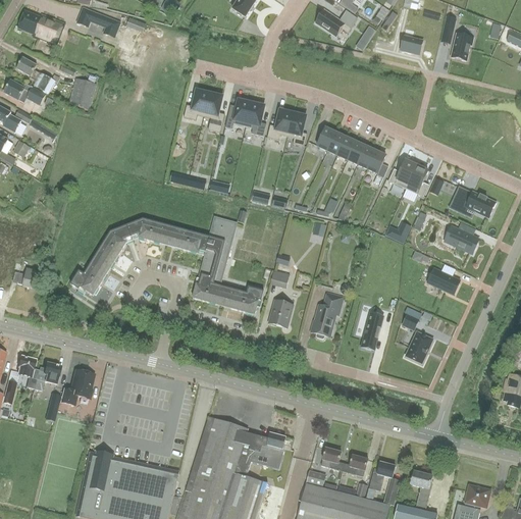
[(231,7),(231,8),(232,8),(244,15),(244,16),(245,16),(245,15),(249,8),(250,9),(253,4),(255,0),(237,0),(232,7),(231,7)]
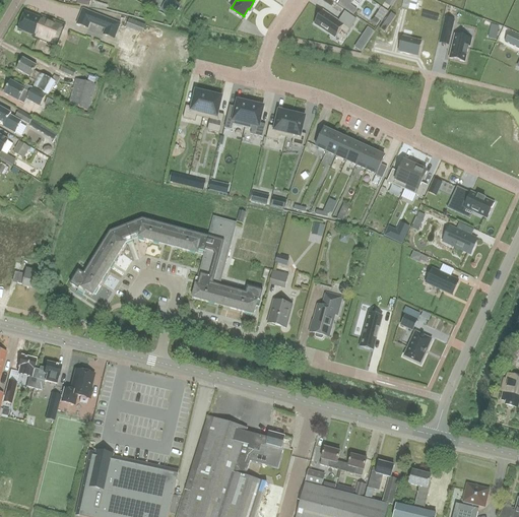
[(349,3),(346,8),(352,12),(355,7),(349,3)]
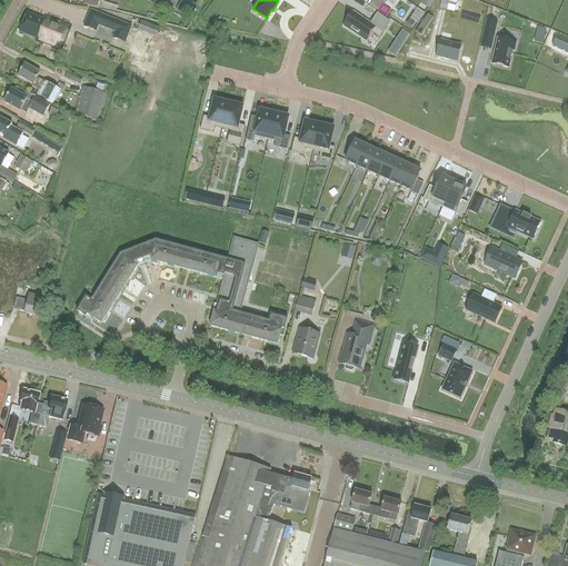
[(95,29),(101,12),(89,7),(82,23),(95,29)]
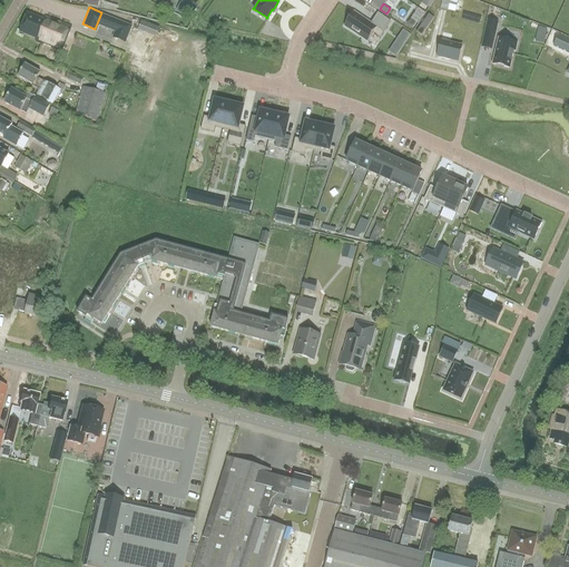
[(353,10),(344,23),(366,39),(372,30),(379,35),(390,19),(376,10),(370,21),(353,10)]
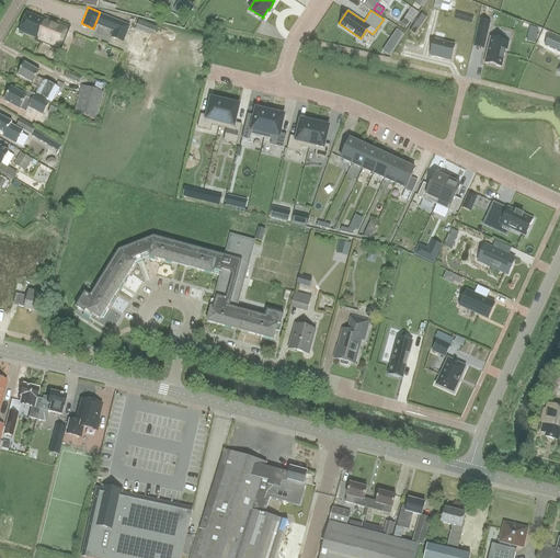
[(25,11),(19,29),(35,35),(34,38),(59,48),(69,24),(43,14),(42,18),(25,11)]
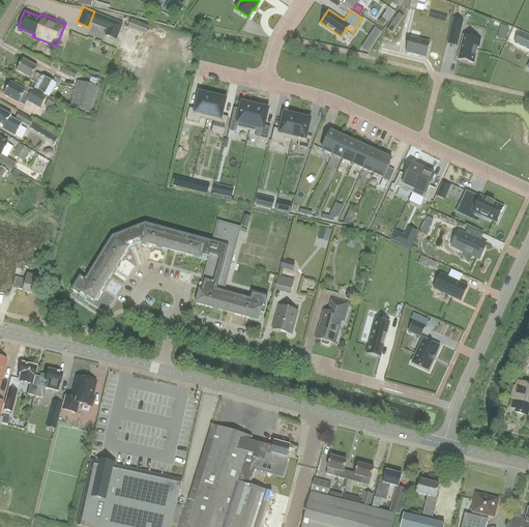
[(392,29),(403,13),(398,10),(388,26),(392,29)]
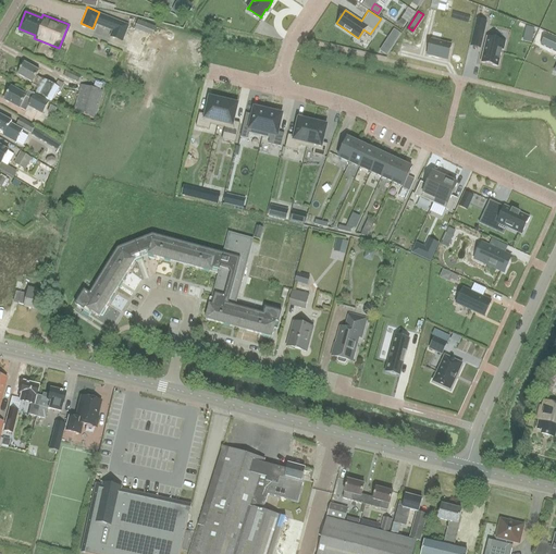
[(481,35),(485,17),(474,15),(470,33),(481,35)]
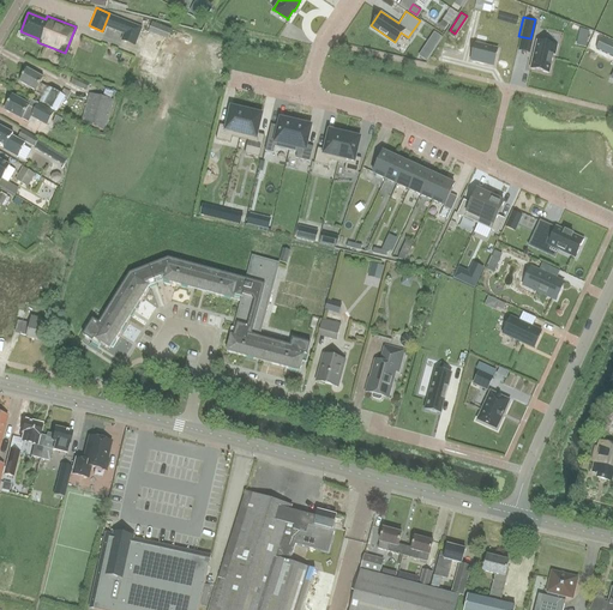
[(127,19),(120,37),(134,43),(140,25),(127,19)]
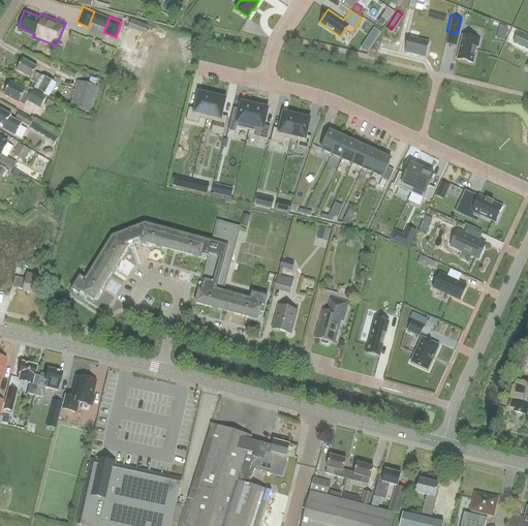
[(144,32),(147,23),(130,17),(127,25),(144,32)]
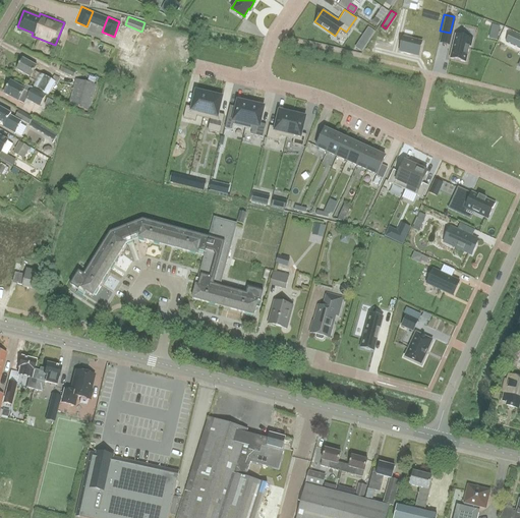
[(366,25),(359,37),(366,41),(373,31),(366,25)]
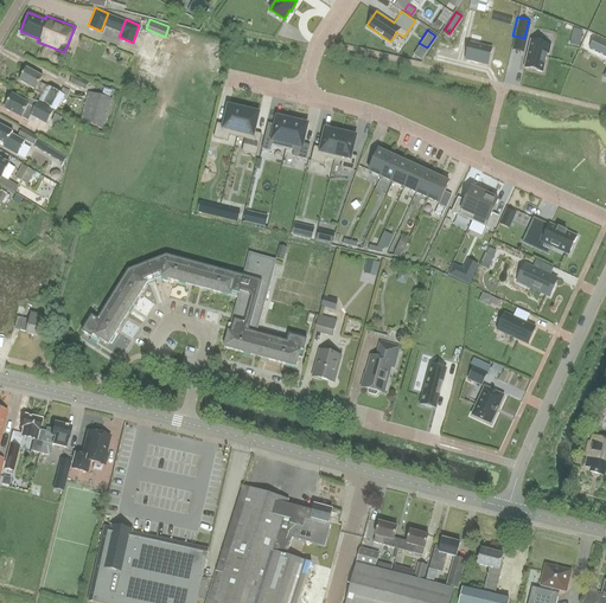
[(587,45),(605,53),(605,40),(593,34),(587,45)]
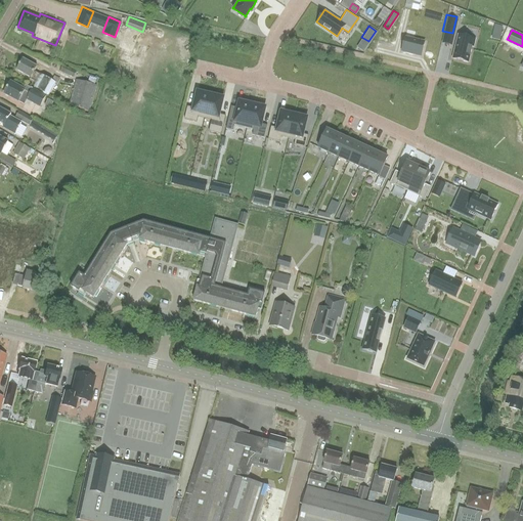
[(473,45),(475,37),(458,33),(455,41),(454,48),(453,48),(451,56),(468,60),(471,45),(473,45)]
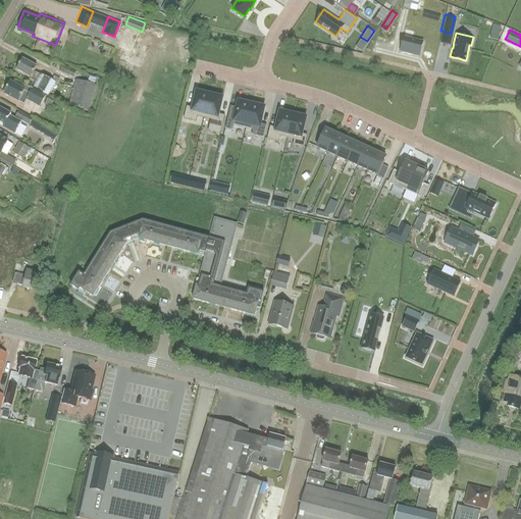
[(403,36),(400,49),(418,53),(421,40),(403,36)]
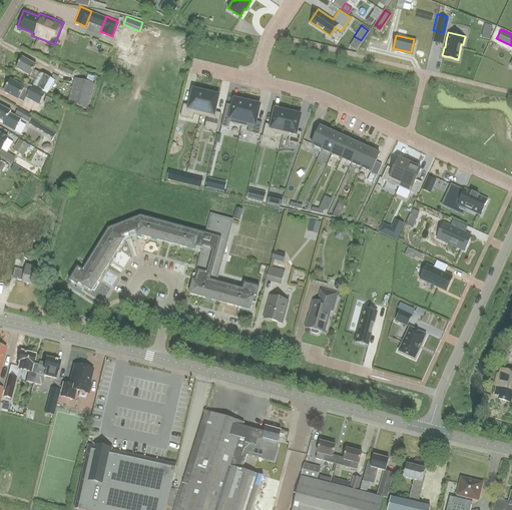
[(53,79),(46,75),(33,68),(35,64),(21,56),(16,66),(29,74),(28,76),(35,79),(32,83),(47,91),(53,79)]
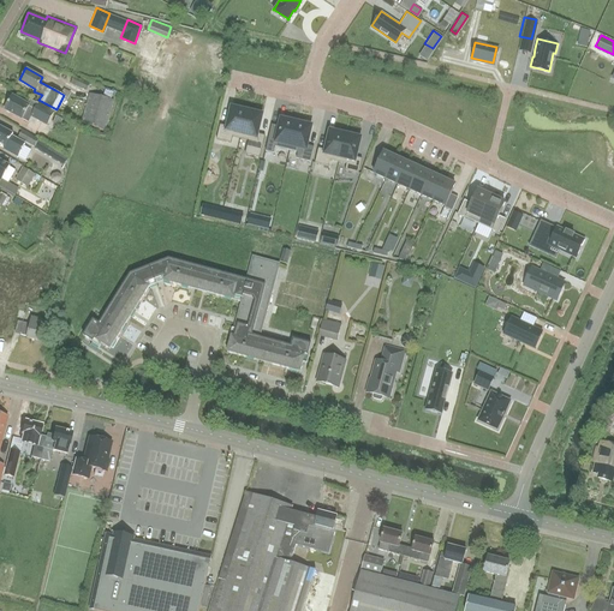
[(79,121),(105,127),(113,97),(88,90),(79,121)]
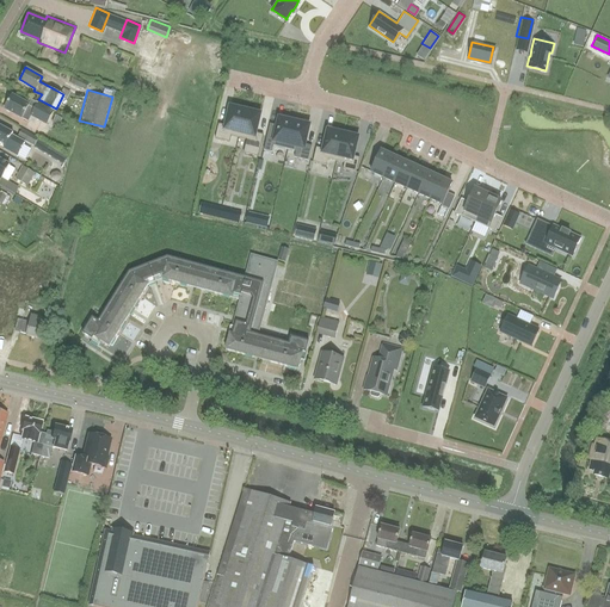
[(45,122),(53,110),(35,100),(32,105),(28,104),(29,103),(12,93),(4,106),(22,116),(28,119),(31,113),(45,122)]
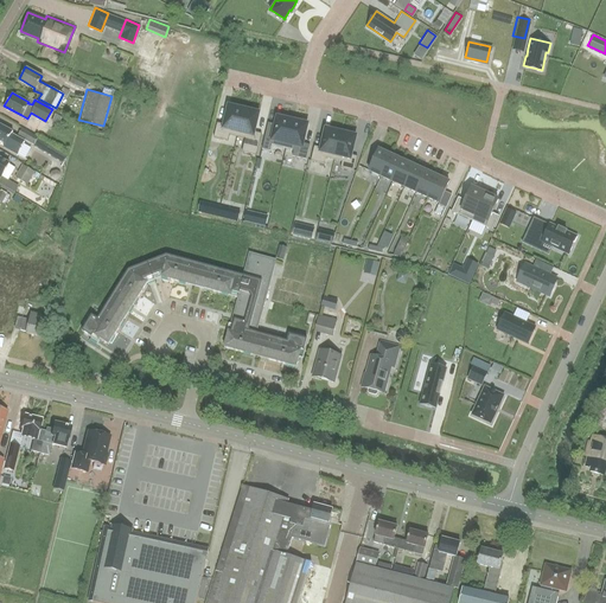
[(236,134),(243,107),(228,103),(223,122),(216,121),(212,135),(227,139),(228,133),(236,134)]
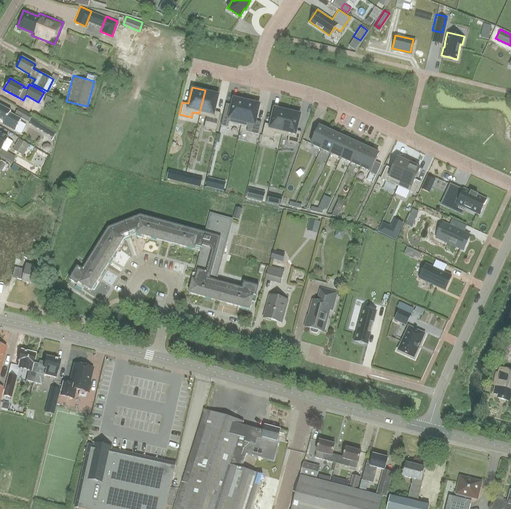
[(217,93),(205,90),(199,113),(206,115),(203,126),(215,129),(220,111),(213,109),(217,93)]
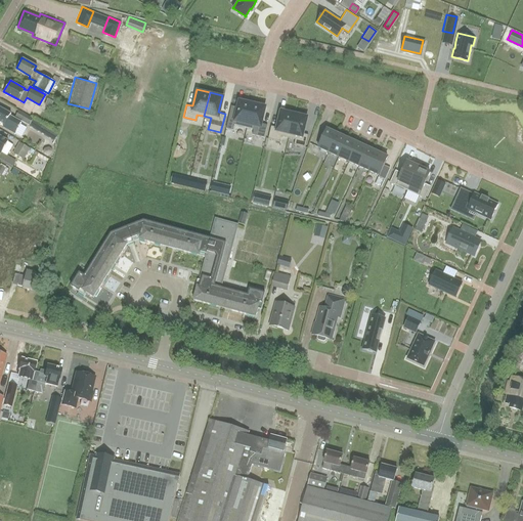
[(246,126),(251,102),(238,99),(236,105),(230,104),(225,127),(232,128),(233,123),(246,126)]
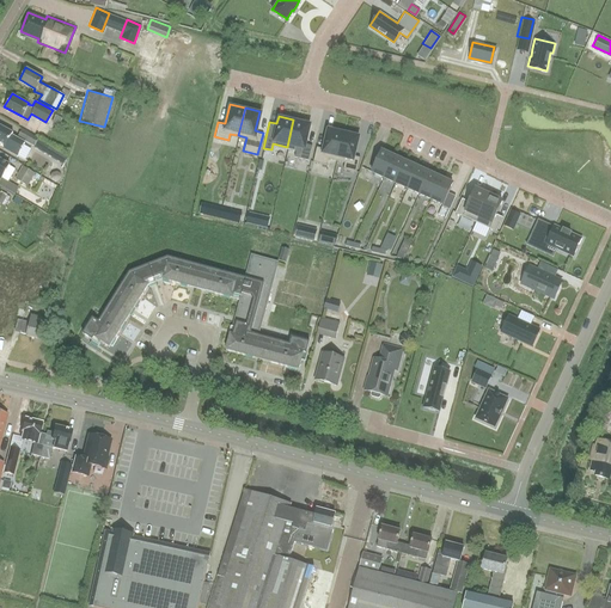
[(309,123),(293,120),(287,147),(295,148),(293,155),(307,159),(311,143),(304,142),(309,123)]
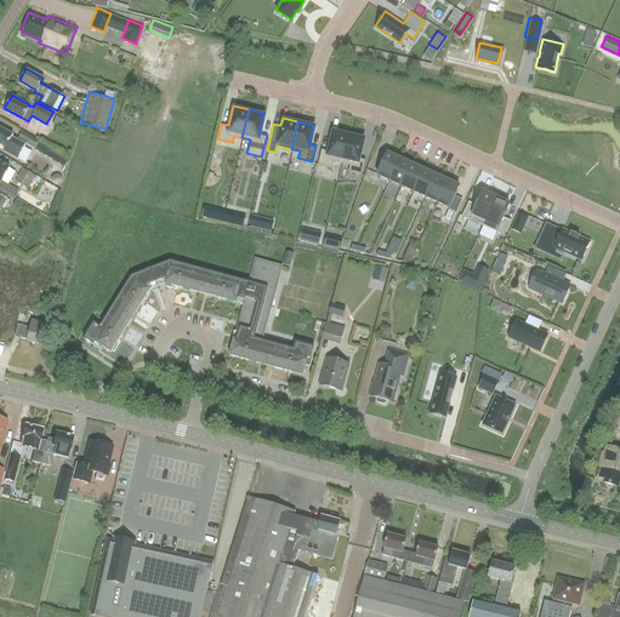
[(12,132),(0,126),(0,143),(5,146),(4,148),(17,156),(24,143),(11,136),(12,132)]
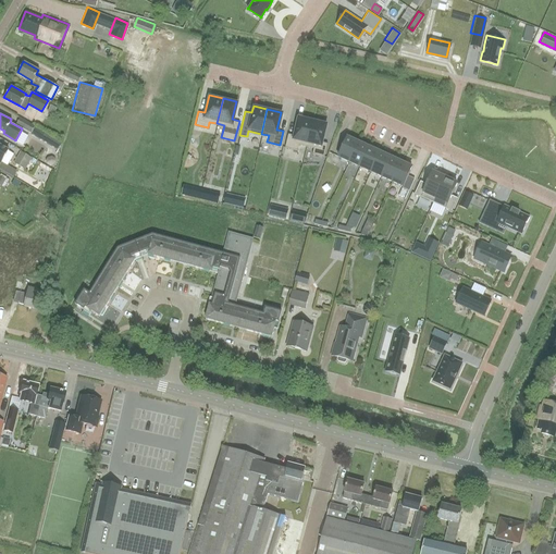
[(57,148),(61,140),(20,115),(16,122),(31,131),(29,132),(57,148)]
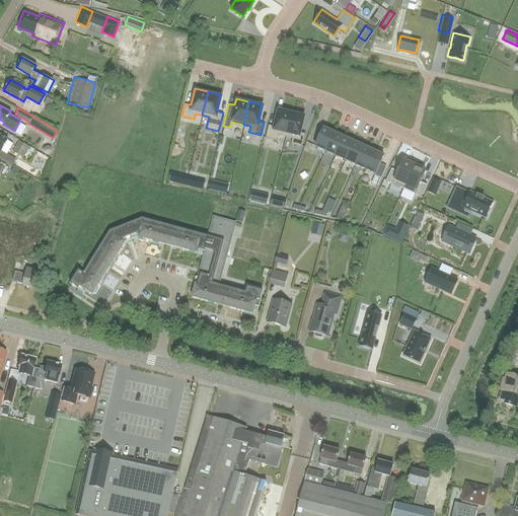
[(285,135),(290,112),(278,108),(274,125),(268,123),(265,136),(277,139),(278,133),(285,135)]
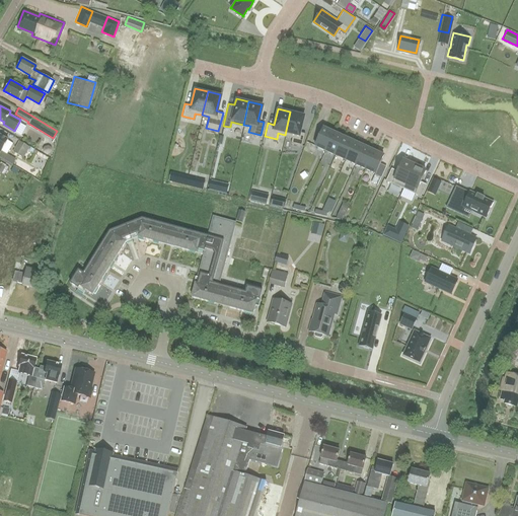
[(303,115),(290,112),(285,135),(291,136),(290,142),(301,144),(304,132),(299,131),(303,115)]
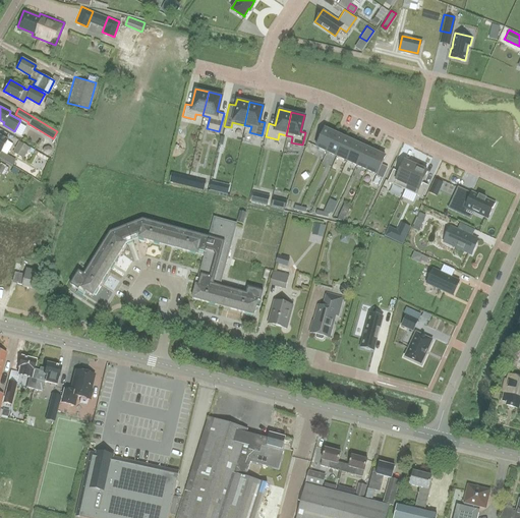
[(334,131),(324,127),(315,145),(326,150),(334,131)]
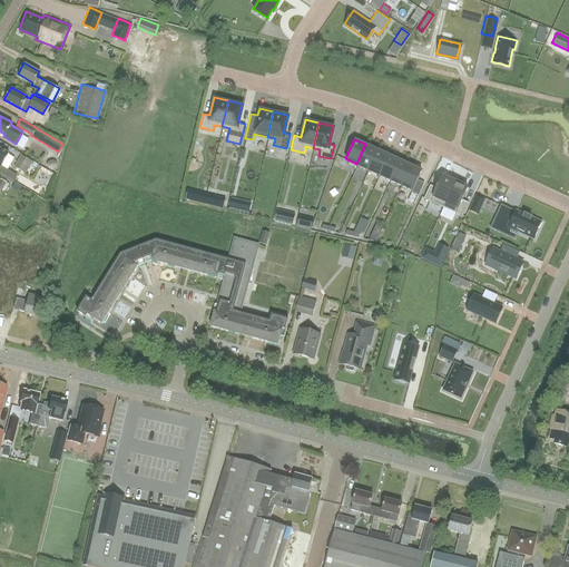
[(376,149),(365,144),(356,164),(368,168),(376,149)]
